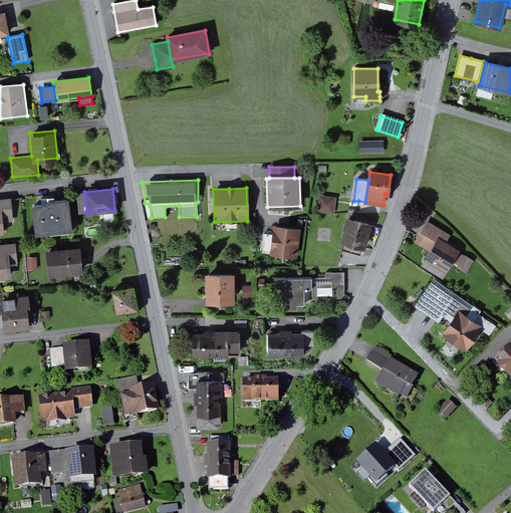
[(10,197),(0,197),(0,233),(3,233),(2,222),(12,221),(10,197)]
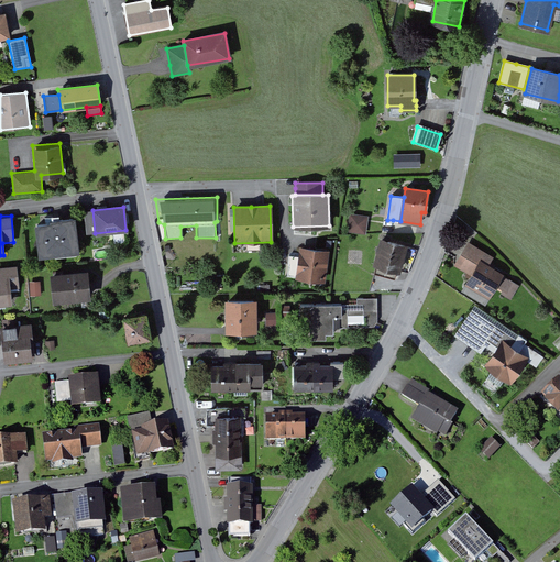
[(366,217),(350,216),(349,231),(364,233),(366,217)]
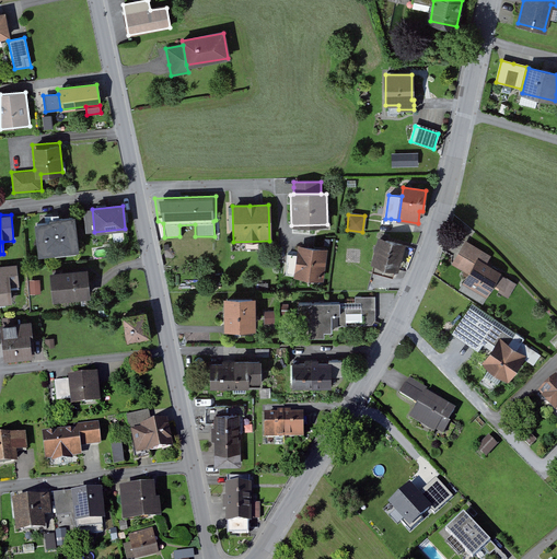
[(46,223),(34,224),(37,253),(76,249),(72,218),(46,220),(46,223)]
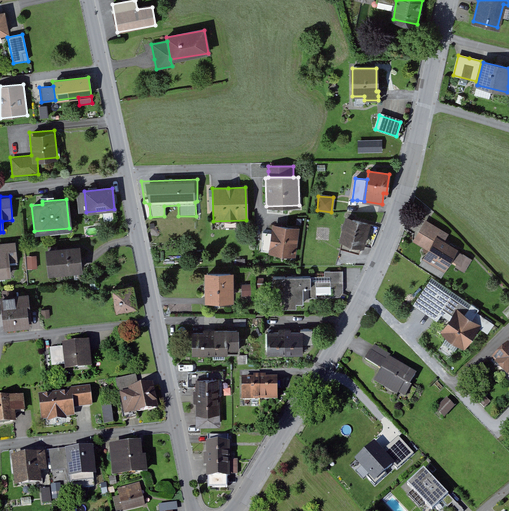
[(362,246),(367,225),(346,219),(341,240),(342,241),(360,245),(362,246)]
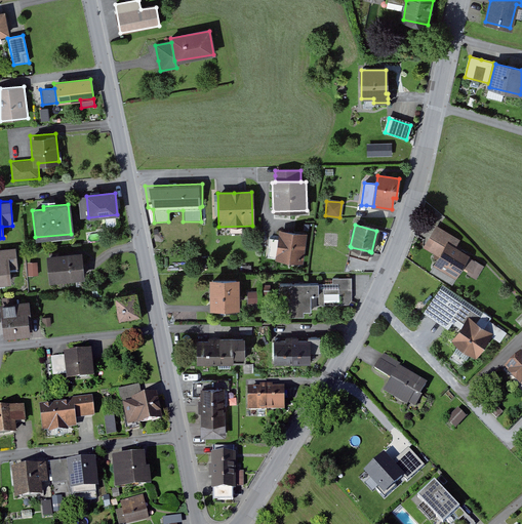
[(469,255),(454,247),(458,240),(436,227),(431,235),(424,247),(439,256),(434,265),(455,278),(463,266),(468,257),(469,255)]
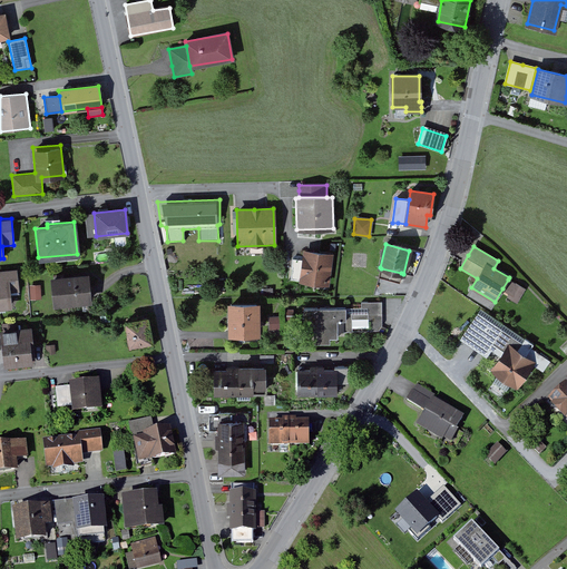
[(328,284),(331,254),(304,251),(303,261),(301,281),(328,284)]
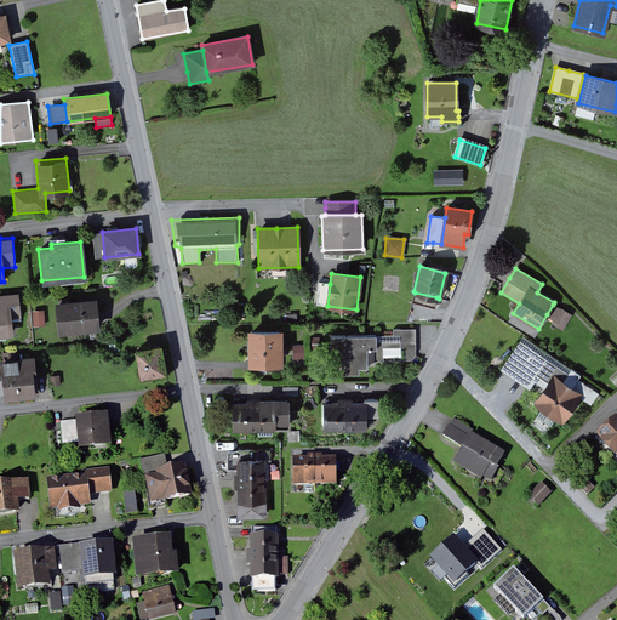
[(316,305),(327,306),(330,284),(325,283),(319,283),(316,305)]
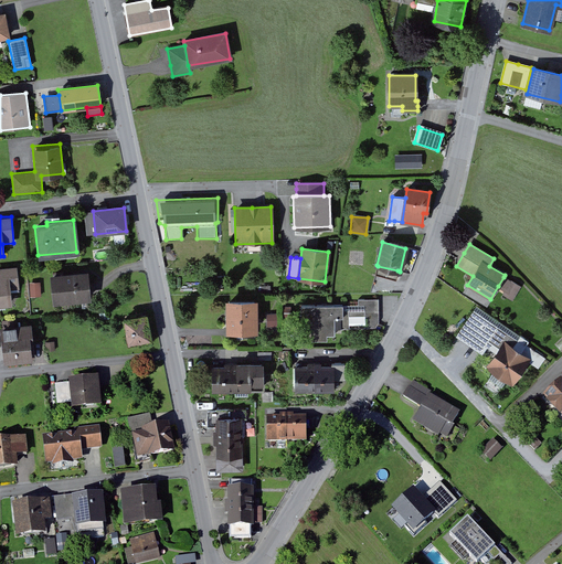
[(378,266),(375,275),(395,280),(396,277),(398,270),(378,266)]
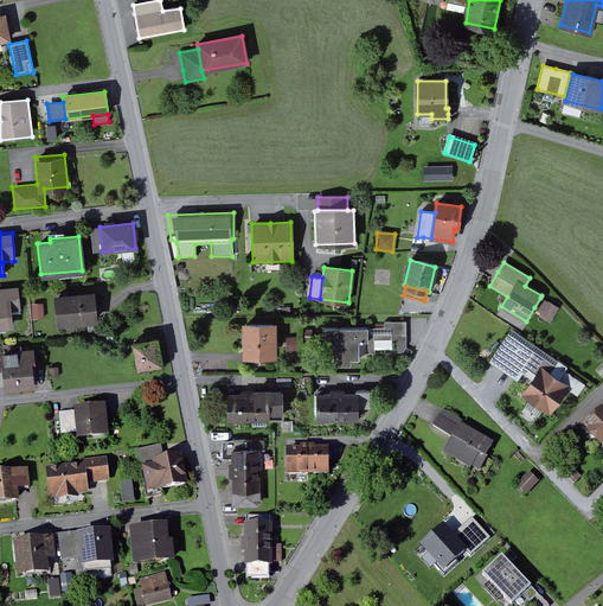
[(0,329),(10,329),(8,311),(19,310),(18,288),(0,289),(0,329)]
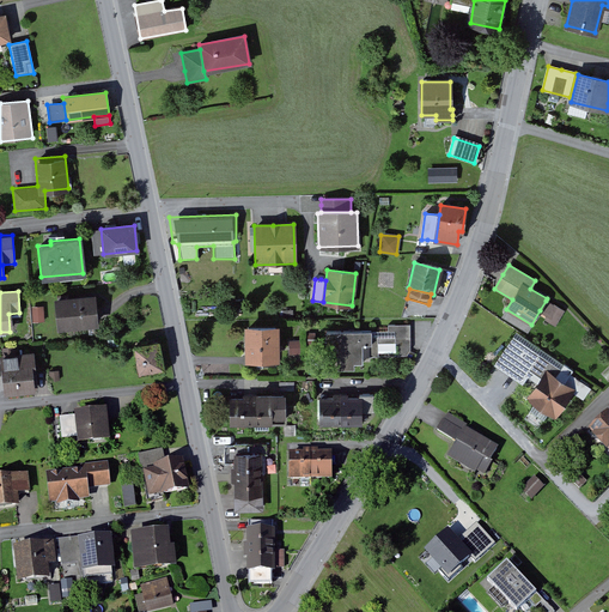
[(52,297),(55,328),(97,323),(93,292),(52,297)]
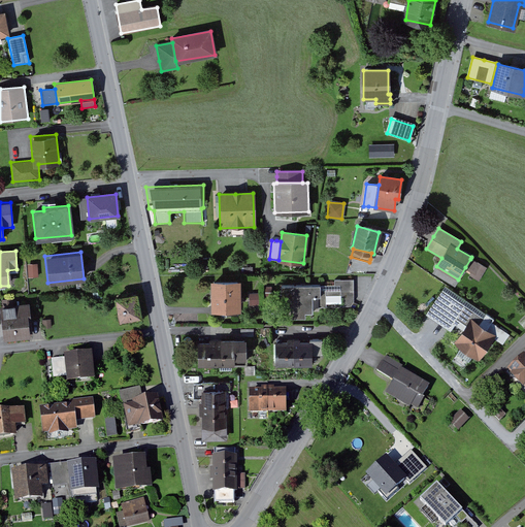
[(479,281),(486,268),(470,259),(465,267),(472,271),(470,275),(479,281)]
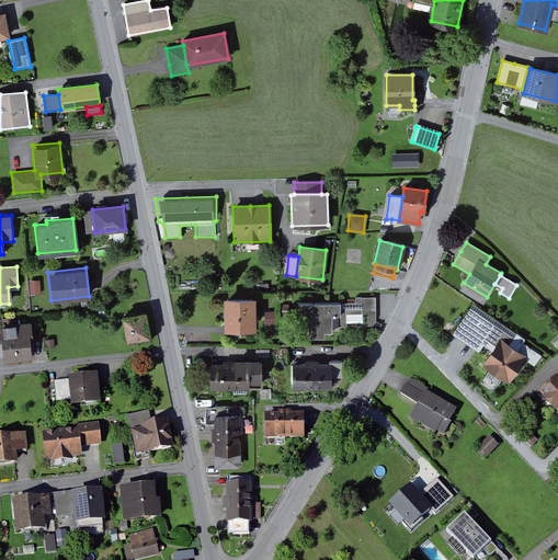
[(345,315),(362,315),(362,326),(373,326),(376,320),(375,297),(355,298),(355,304),(298,305),(298,319),(308,319),(309,338),(323,338),(323,332),(331,332),(331,327),(345,327),(345,315)]
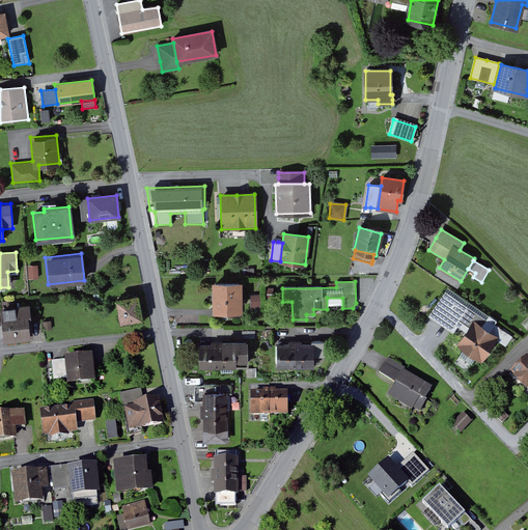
[(240,318),(240,285),(215,285),(215,312),(215,318),(240,318)]
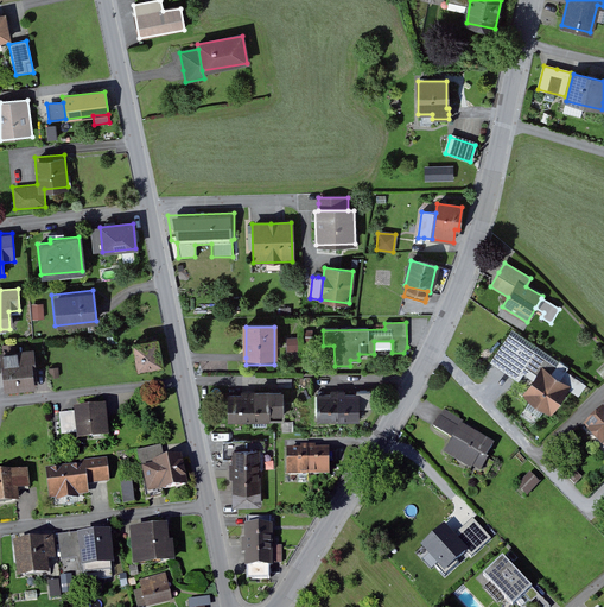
[(558,367),(509,333),(489,361),(516,380),(525,368),(538,377),(542,370),(551,377),(558,367)]
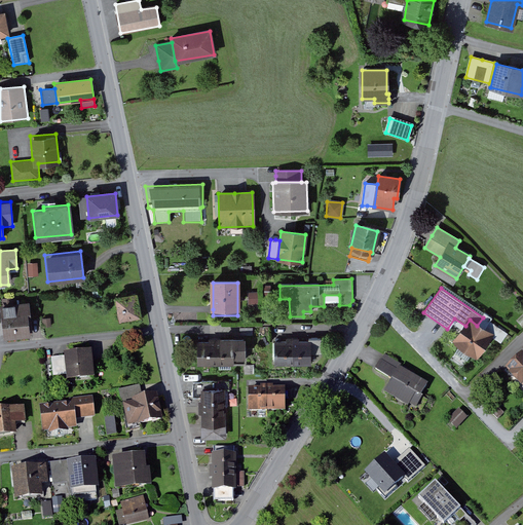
[(136,290),(113,294),(118,319),(141,314),(136,290)]
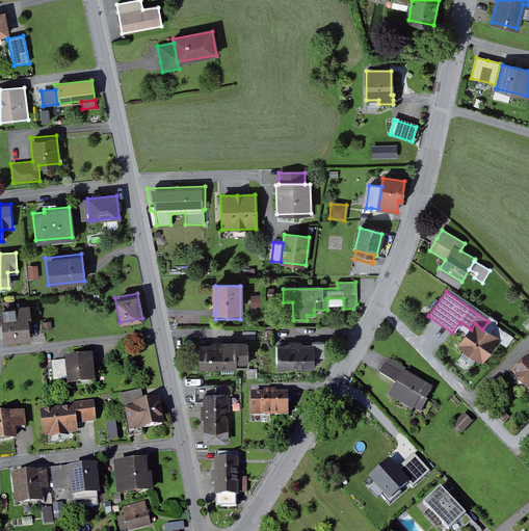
[(260,296),(252,296),(252,307),(260,307),(260,296)]
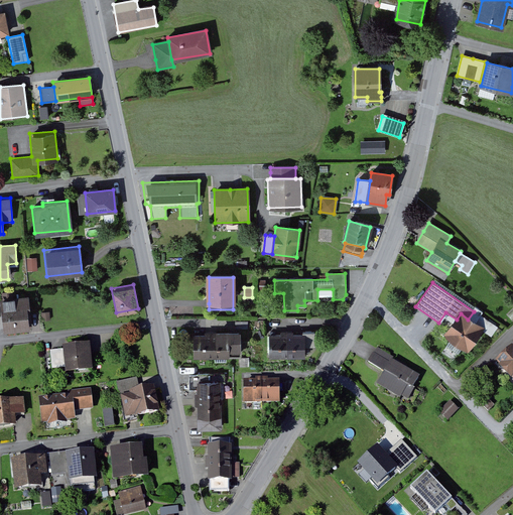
[(0,330),(29,328),(26,299),(2,301),(2,309),(0,309),(0,330)]
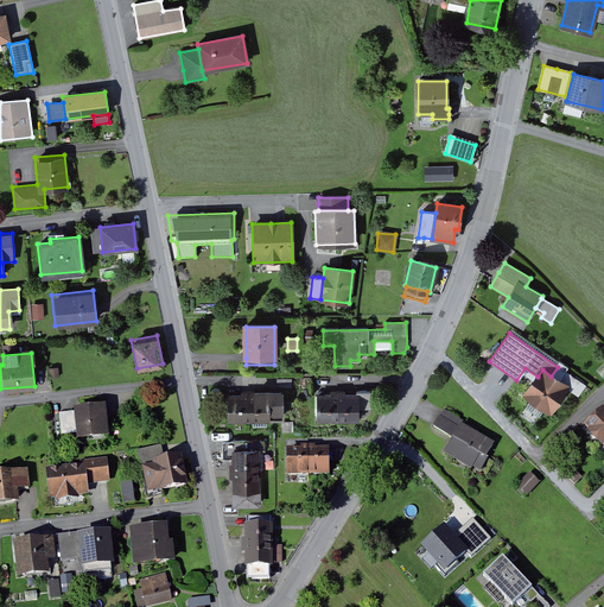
[(525,394),(550,411),(566,386),(551,377),(542,370),(538,377),(525,394)]
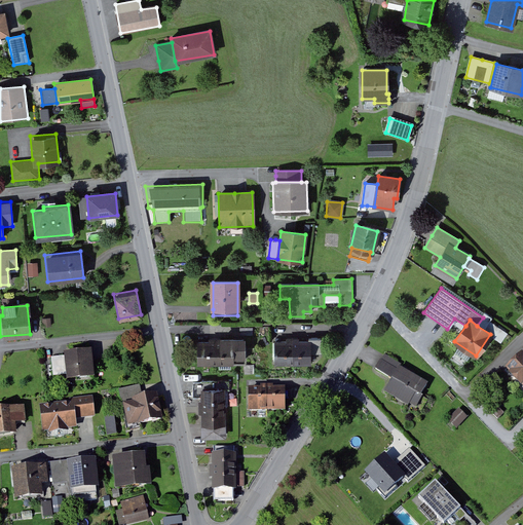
[(220,340),(220,343),(221,364),(232,364),(232,362),(245,362),(245,339),(220,340)]
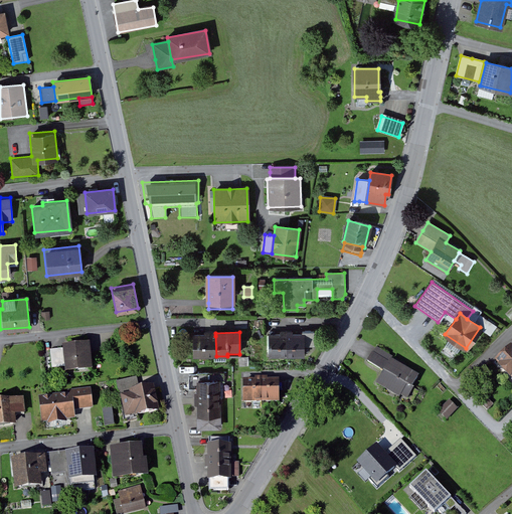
[(303,345),(313,345),(313,332),(303,332),(303,335),(303,345)]
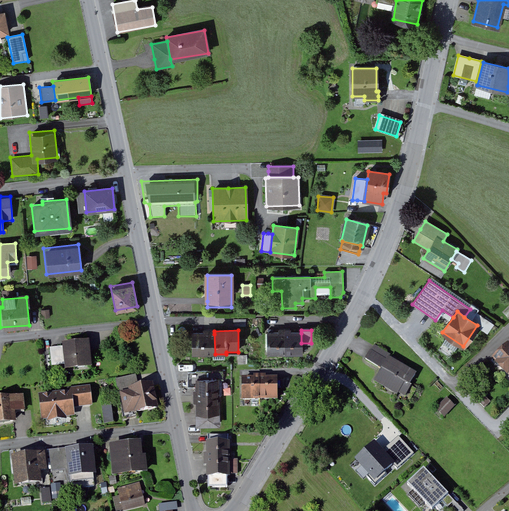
[(267,333),(267,353),(301,353),(301,343),(301,333),(267,333)]
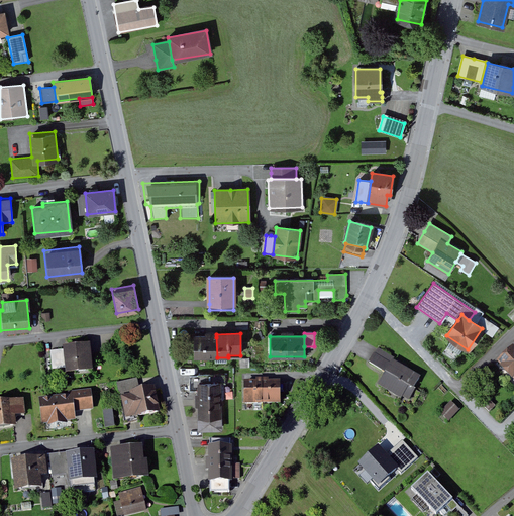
[(194,358),(217,357),(216,337),(194,337),(194,358)]
